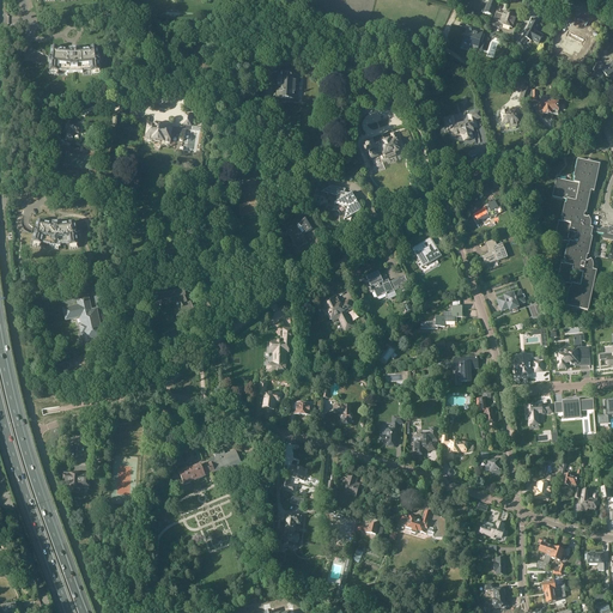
[(489,0),(489,4),(487,4),(484,13),(493,17),(498,1),(495,0),(489,0)]
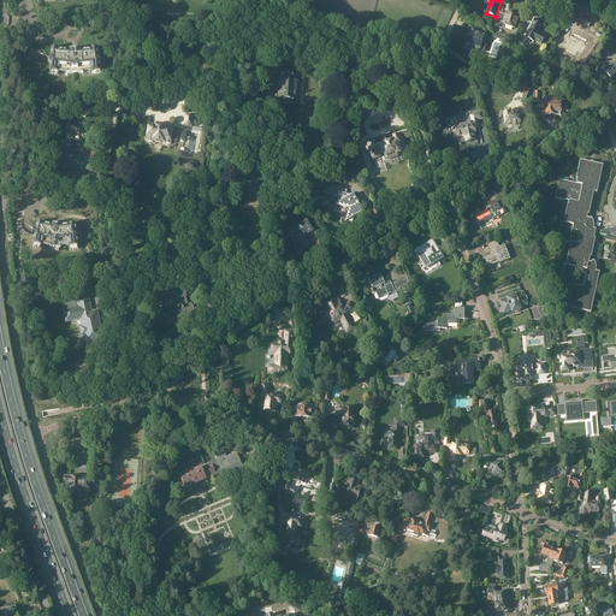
[(503,27),(503,24),(514,28),(519,16),(507,12),(507,16),(498,12),(496,21),(498,21),(497,25),(503,27)]
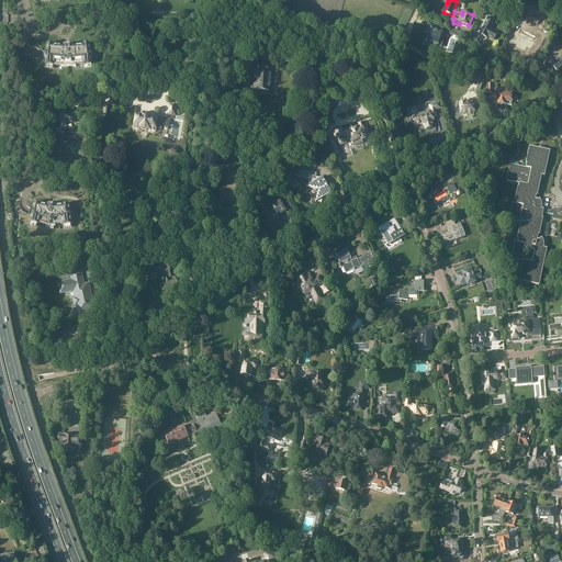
[(484,37),(486,38),(487,37),(494,41),(498,33),(492,30),(495,22),(487,19),(480,35),(478,37),(476,36),(472,40),(480,48),(483,45),(480,41),(484,37)]
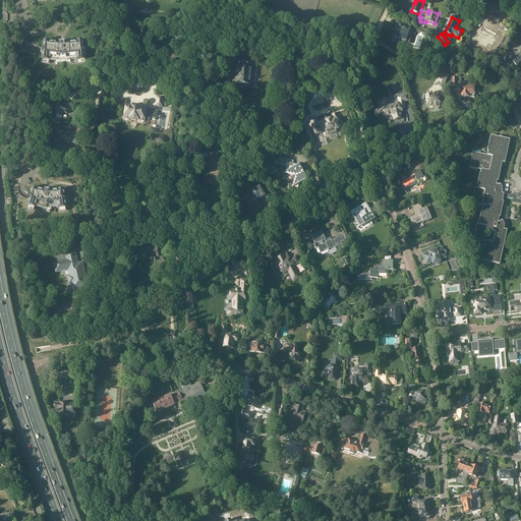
[(401,26),(397,25),(394,37),(402,39),(401,43),(405,44),(410,29),(405,27),(405,29),(401,27),(401,26)]
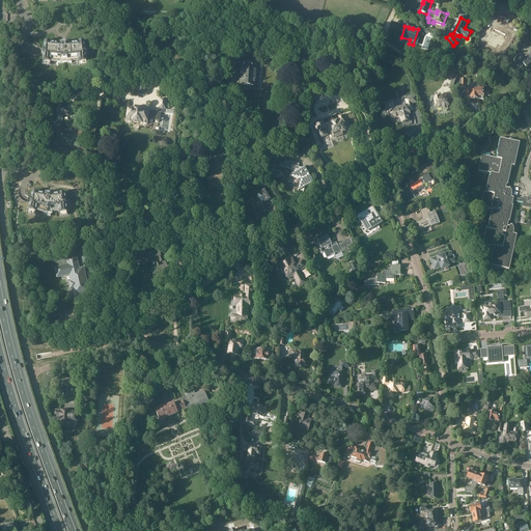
[(491,31),(487,38),(494,42),(495,39),(498,40),(502,32),(496,29),(494,32),(491,31)]
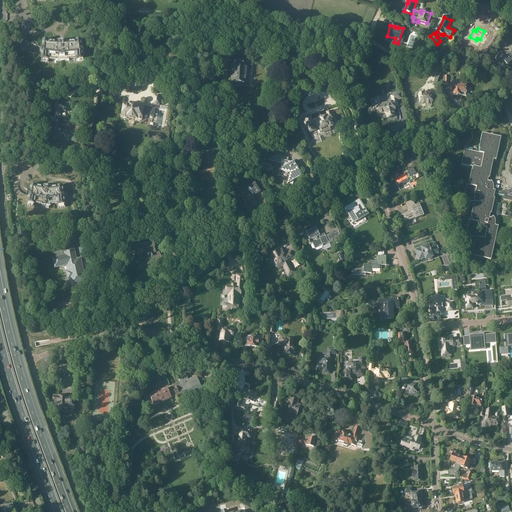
[(463,31),(459,38),(464,41),(468,33),(463,31)]
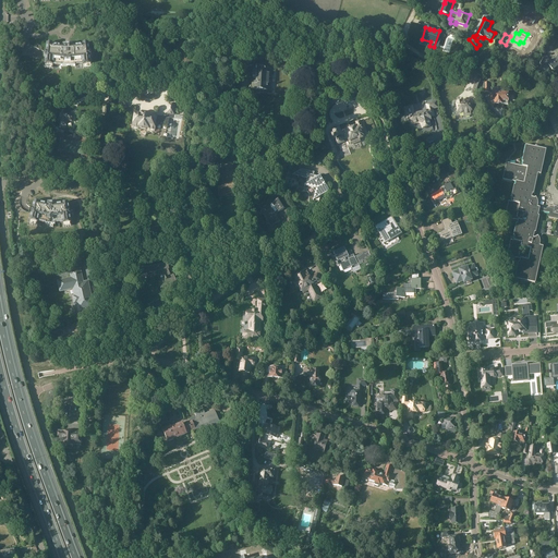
[(45,64),(46,64),(53,65),(53,64),(61,65),(61,67),(75,67),(75,65),(83,64),(83,65),(91,64),(91,57),(91,51),(89,51),(88,44),(87,44),(87,43),(85,44),(84,44),(83,44),(83,46),(80,46),(76,46),(73,47),(73,45),(72,45),(63,45),(63,47),(59,46),(56,46),(52,46),(52,45),(52,44),(51,44),(49,44),(48,44),(47,44),(47,51),(46,51),(45,57),(45,58),(46,58),(45,64)]
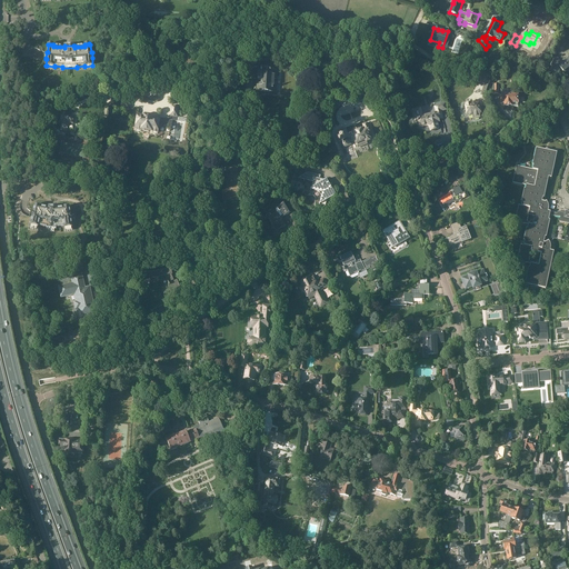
[(559,73),(557,72),(561,69),(563,72),(568,67),(568,57),(563,63),(558,60),(559,59),(552,56),(543,70),(548,72),(557,76),(559,73)]
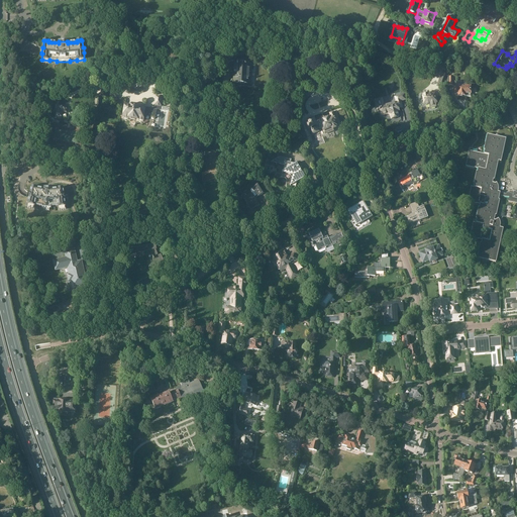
[(424,56),(420,55),(413,58),(416,64),(426,60),(424,56)]
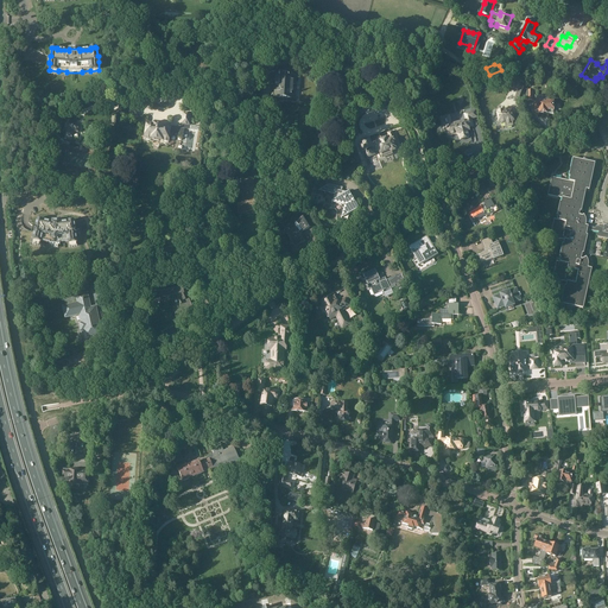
[(280,70),(267,69),(267,76),(274,77),(274,81),(276,81),(276,84),(278,84),(278,89),(276,89),(274,97),(295,99),(295,90),(292,90),(292,86),(296,86),(296,76),(286,76),(286,74),(284,71),(280,71),(280,70)]
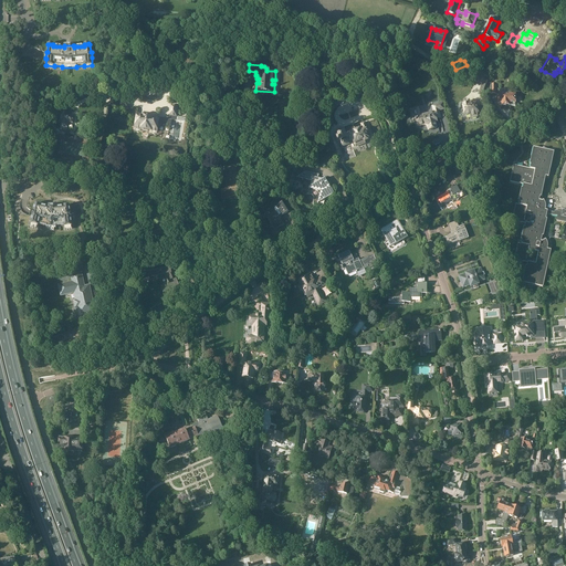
[(515,95),(509,95),(509,93),(505,93),(505,95),(498,95),(498,101),(501,101),(501,106),(510,105),(510,106),(515,106),(515,95)]
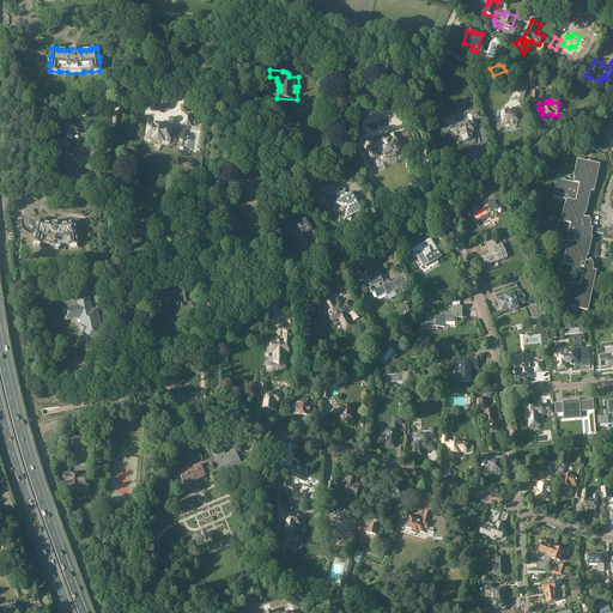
[(501,114),(498,115),(499,120),(501,119),(502,125),(503,125),(503,126),(509,125),(510,129),(517,128),(517,123),(519,123),(516,110),(501,113),(501,114)]
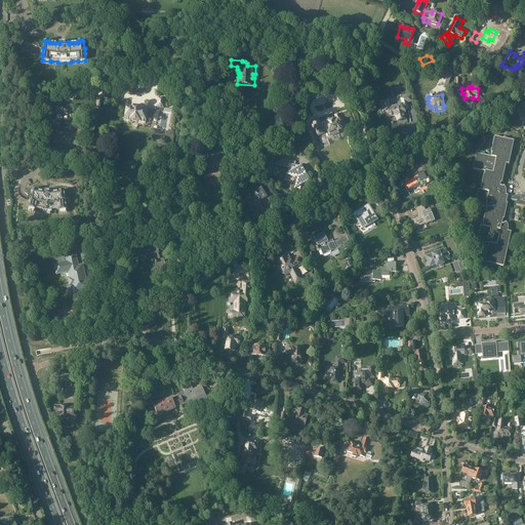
[(408,104),(412,103),(411,95),(400,98),(402,104),(391,107),(389,99),(379,102),(382,112),(385,112),(386,113),(388,119),(394,117),(396,118),(397,122),(406,119),(404,114),(406,114),(405,111),(407,110),(407,111),(409,110),(408,104)]
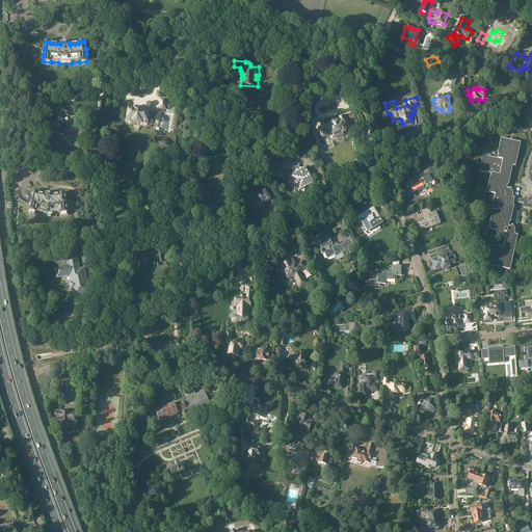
[(158,112),(150,111),(149,116),(160,118),(161,113),(174,115),(175,111),(165,110),(167,101),(160,100),(158,112)]
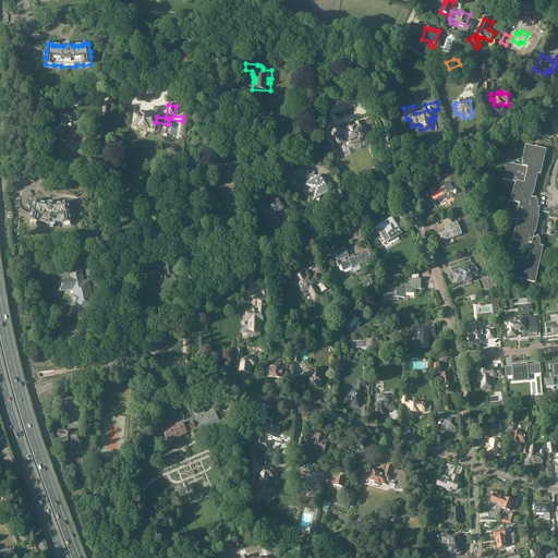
[(155,131),(156,122),(157,117),(135,113),(133,128),(155,131)]
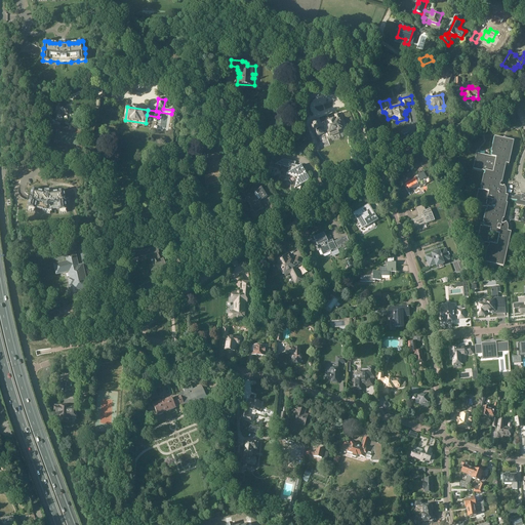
[(59,108),(57,119),(63,119),(63,114),(67,114),(68,109),(59,108)]
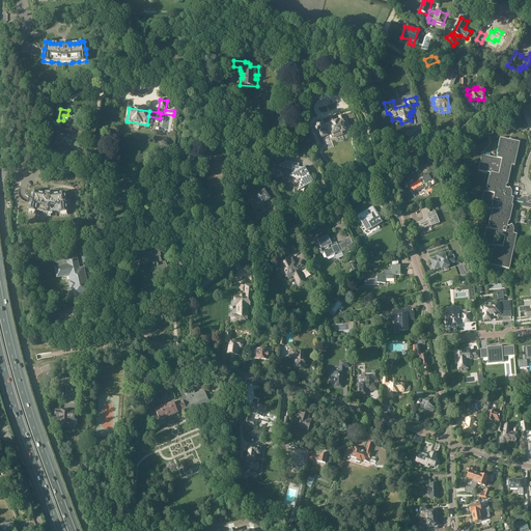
[(316,123),(320,132),(326,130),(326,129),(330,128),(330,129),(329,130),(330,132),(331,132),(333,135),(335,138),(342,135),(341,133),(345,131),(344,130),(345,129),(343,124),(345,123),(342,115),(339,116),(340,119),(325,126),(323,120),(316,123)]
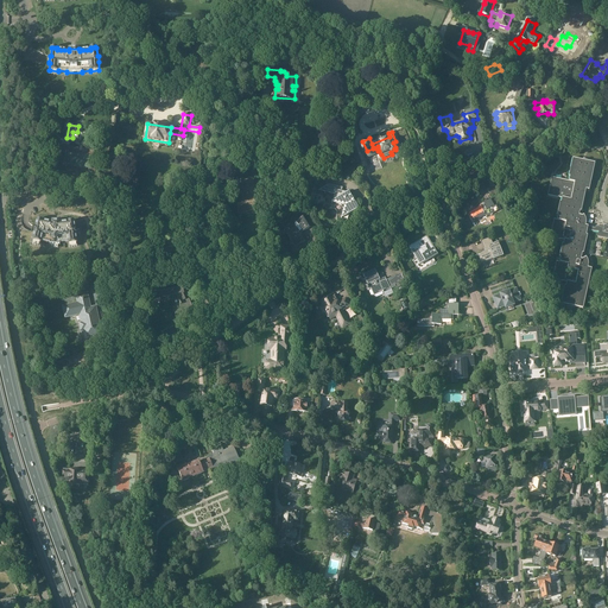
[(558,216),(557,220),(555,220),(550,238),(561,240),(564,240),(564,245),(563,245),(559,258),(561,258),(559,263),(557,261),(552,280),(563,282),(567,283),(567,286),(564,286),(561,304),(583,309),(591,270),(588,268),(588,267),(589,267),(589,265),(589,264),(589,261),(589,260),(588,259),(587,259),(587,258),(582,260),(581,260),(582,254),(583,254),(588,236),(587,235),(588,230),(599,233),(597,238),(607,239),(607,264),(607,271),(607,226),(606,226),(605,225),(605,226),(603,228),(596,227),(596,228),(588,227),(586,226),(587,226),(587,223),(587,222),(587,220),(587,219),(586,216),(584,217),(584,216),(584,215),(582,216),(580,216),(580,211),(581,211),(586,190),(589,190),(595,164),(572,159),(569,177),(570,177),(569,181),(552,177),(548,196),(558,197),(562,198),(562,202),(561,202),(557,216),(558,216)]
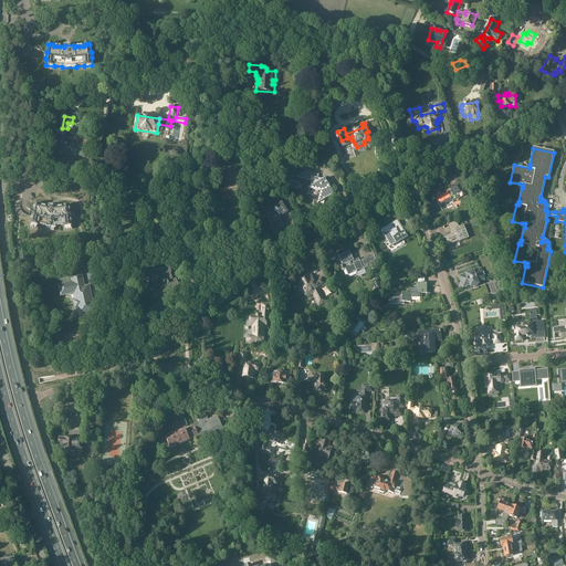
[(239,168),(226,168),(226,190),(222,190),(222,199),(238,199),(238,191),(239,191),(239,189),(237,189),(237,175),(239,175),(239,168)]
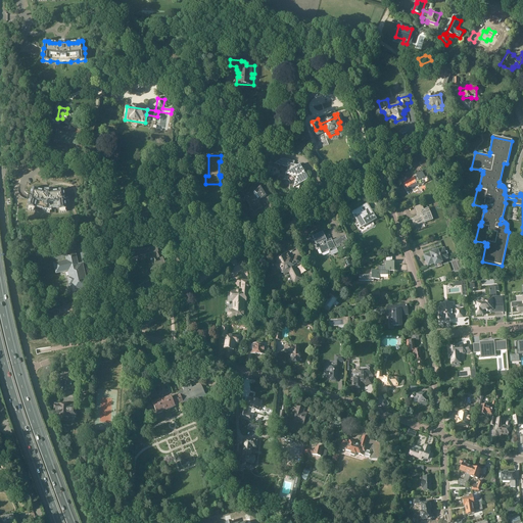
[(273,164),(288,168),(286,174),(285,174),(286,176),(285,180),(289,181),(290,183),(289,187),(293,188),(294,189),(295,188),(299,189),(300,185),(302,184),(306,185),(307,181),(308,180),(305,175),(306,173),(304,173),(304,171),(303,171),(299,165),(298,165),(294,164),(295,161),(282,158),(273,164)]
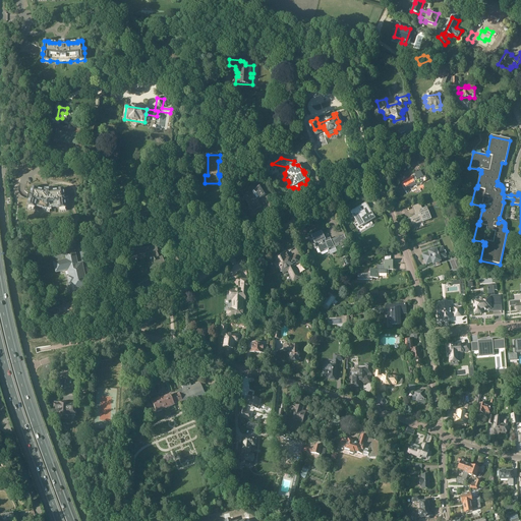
[(411,178),(402,183),(404,185),(407,190),(416,184),(417,186),(427,180),(425,176),(423,176),(420,171),(413,175),(414,175),(410,177),(411,178)]
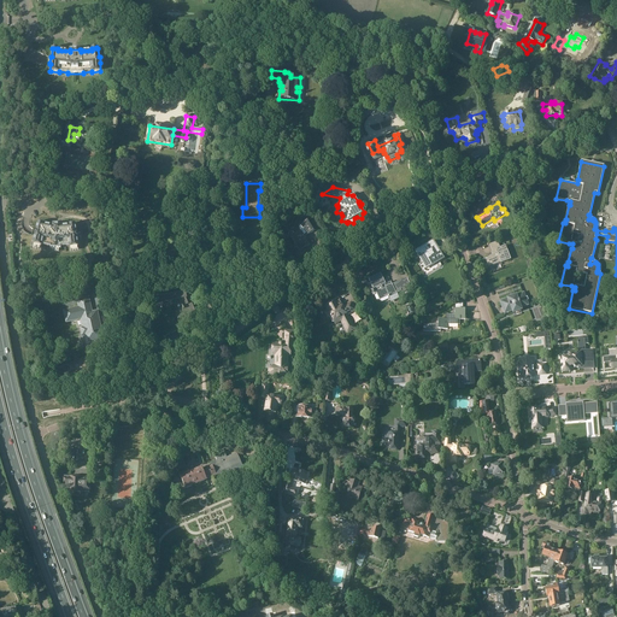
[(291,236),(294,242),(294,248),(298,248),(299,252),(310,245),(305,236),(316,230),(315,230),(309,221),(298,227),(298,231),(291,236)]
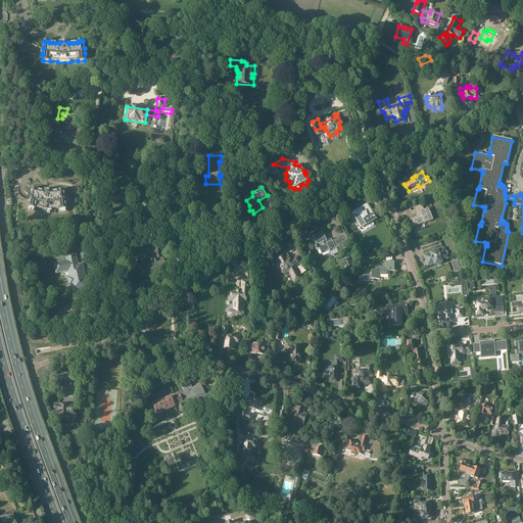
[(33,189),(29,207),(36,208),(36,207),(43,209),(43,210),(44,210),(50,210),(51,210),(51,209),(58,208),(59,210),(66,209),(64,190),(58,191),(52,192),(52,191),(44,190),(44,192),(38,190),(33,189)]
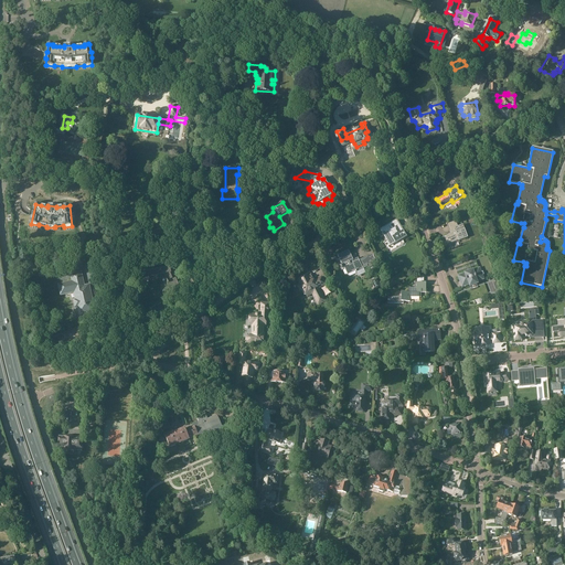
[(465,230),(462,225),(458,227),(456,221),(448,224),(451,233),(444,236),(445,240),(446,240),(447,245),(458,241),(459,242),(468,238),(465,230)]
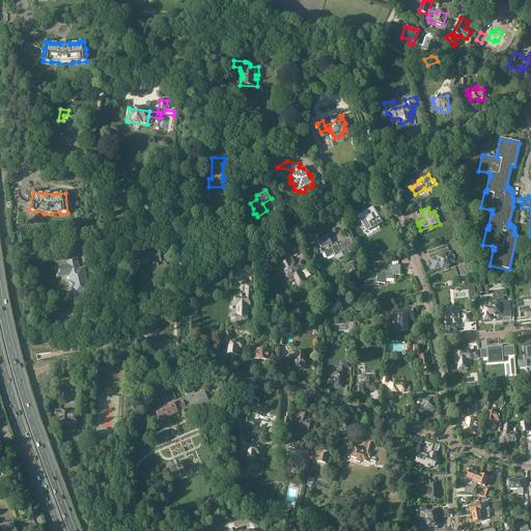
[(372,208),(359,217),(367,231),(382,222),(372,208)]
